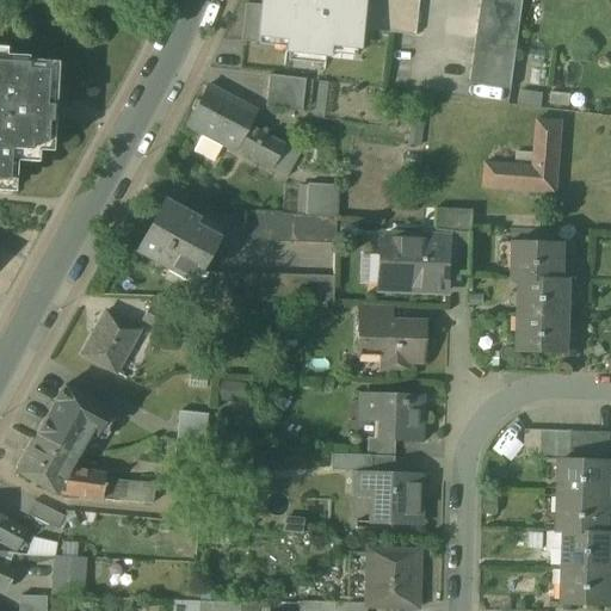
[(259,0),(254,37),(284,41),(282,54),(326,57),(328,48),(357,50),(359,30),(415,36),(418,0),(259,0)]
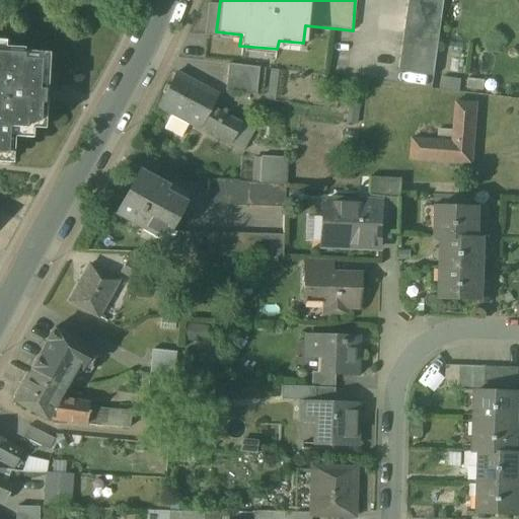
[(406,0),(397,71),(434,75),(444,0),(406,0)]
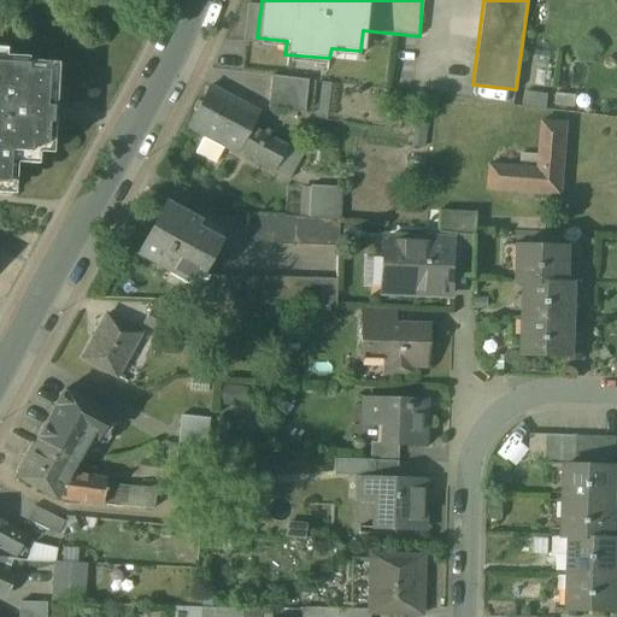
[(0,113),(50,115),(50,109),(53,109),(54,72),(23,71),(24,58),(0,56),(0,113)]
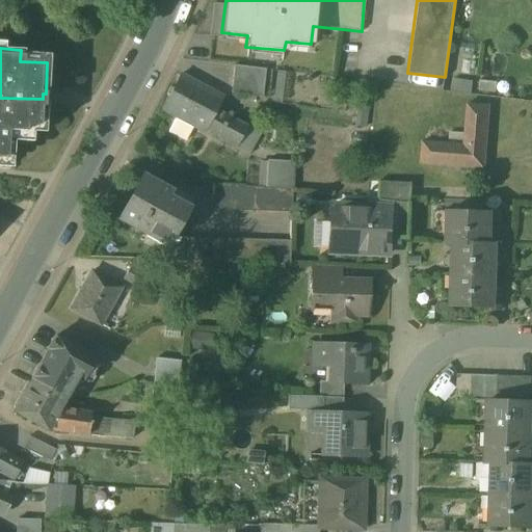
[(265,69),(233,64),(230,92),(262,97),(265,69)]
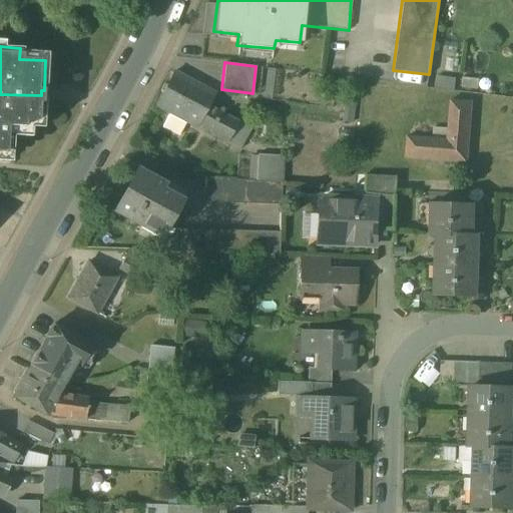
[(213,94),(171,72),(155,105),(169,112),(162,128),(178,136),(186,121),(228,142),(238,122),(207,106),(213,94)]
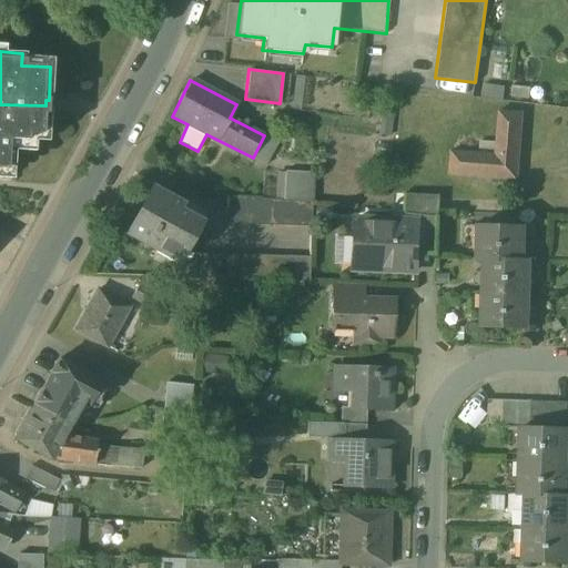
[(46,105),(0,104),(0,169),(12,170),(13,139),(47,140),(48,111),(44,111),(46,105)]
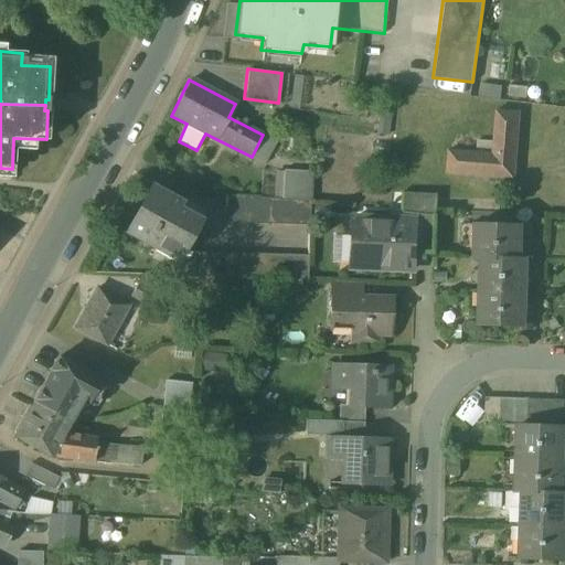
[(493,142),(478,141),(477,153),(449,151),(446,174),(513,180),(519,113),(496,112),(493,142)]
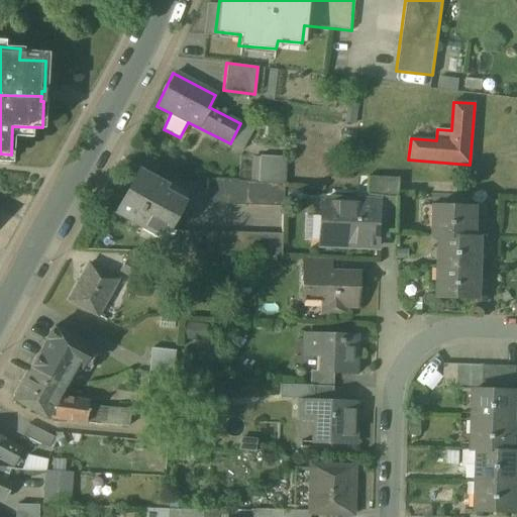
[(286,158),(260,156),(259,183),(285,184),(286,158)]
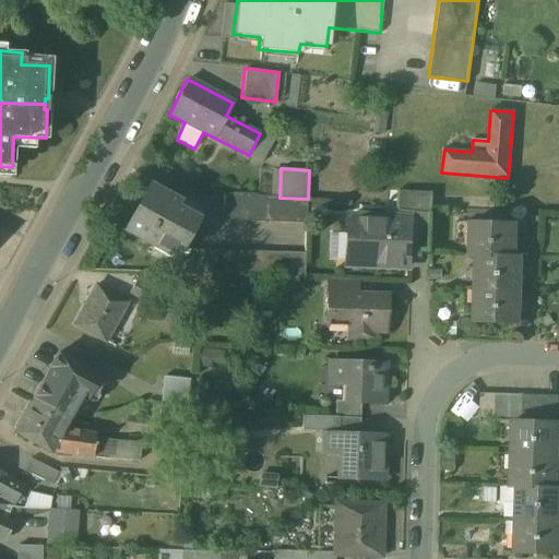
[(176,203),(147,188),(125,232),(153,247),(155,242),(178,253),(195,222),(173,210),(176,203)]
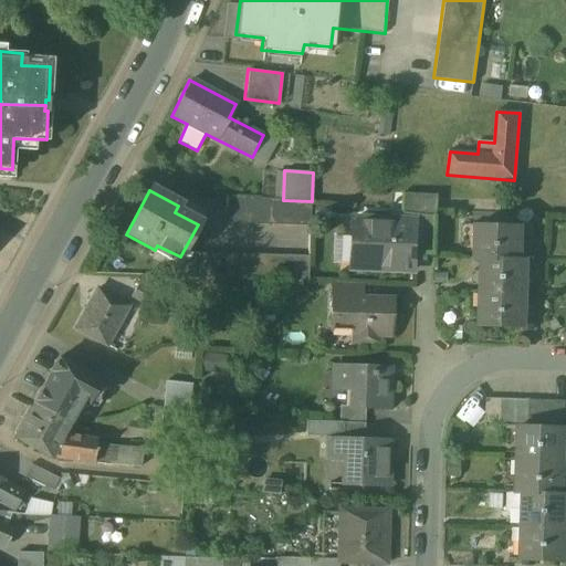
[(437,195),(404,194),(402,212),(436,216),(437,195)]
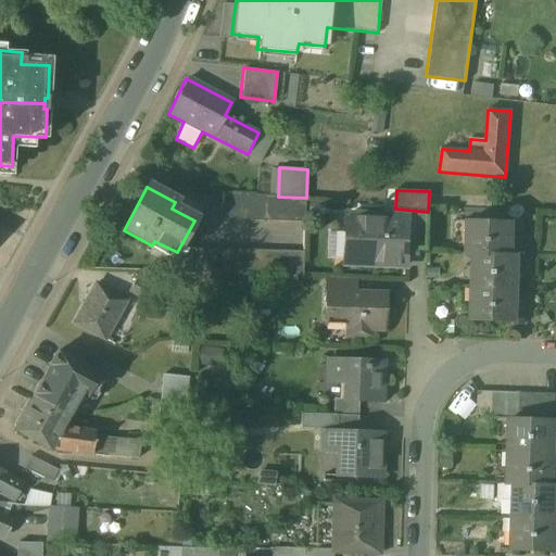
[(239,193),(225,193),(224,219),(238,220),(239,193)]
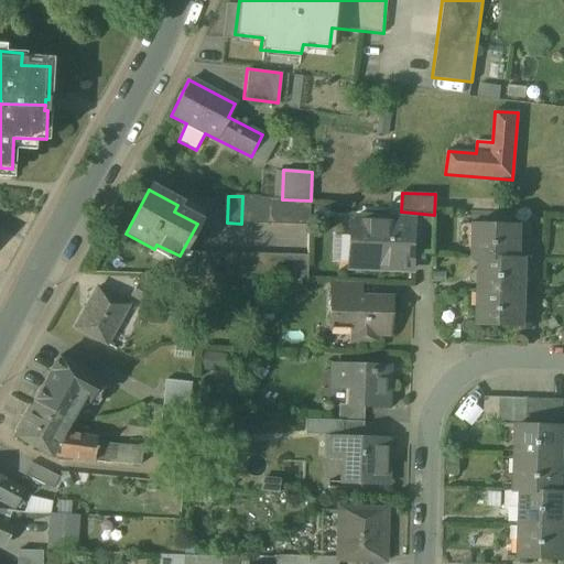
[(282,199),(242,196),(241,224),(308,225),(311,201),(282,199)]
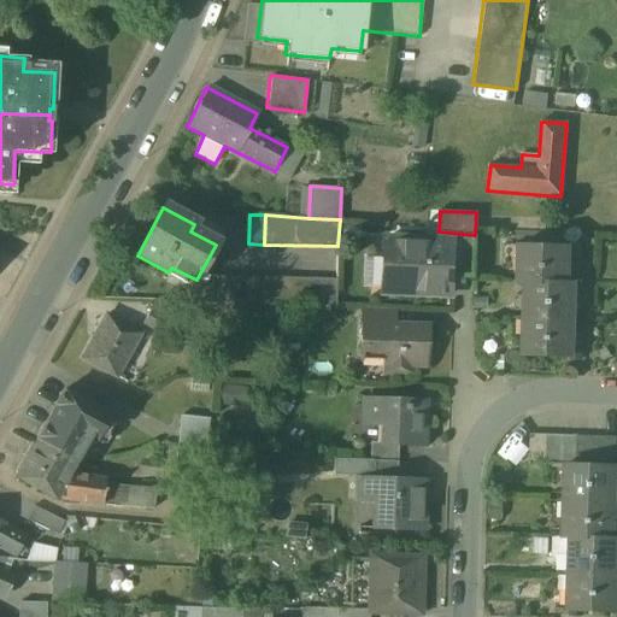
[(475,235),(439,231),(439,250),(452,251),(452,266),(474,266),(475,235)]
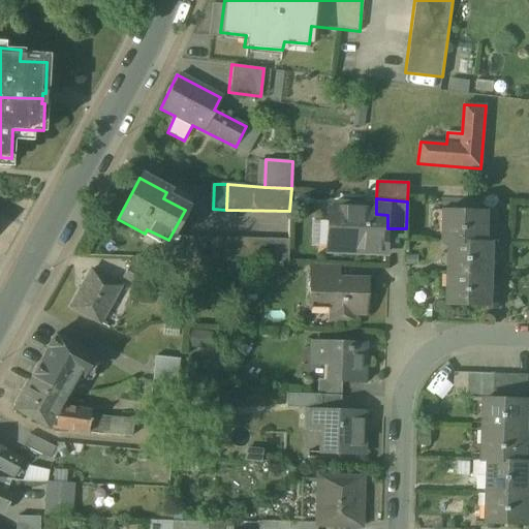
[(363,207),(330,206),(329,252),(386,254),(387,228),(387,215),(376,214),(363,214),(363,207)]
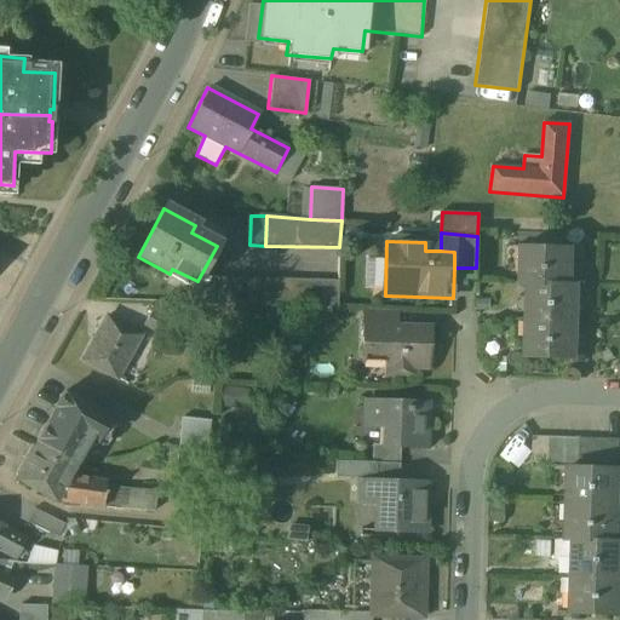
[(570,248),(523,247),(522,283),(528,285),(569,286),(570,248)]
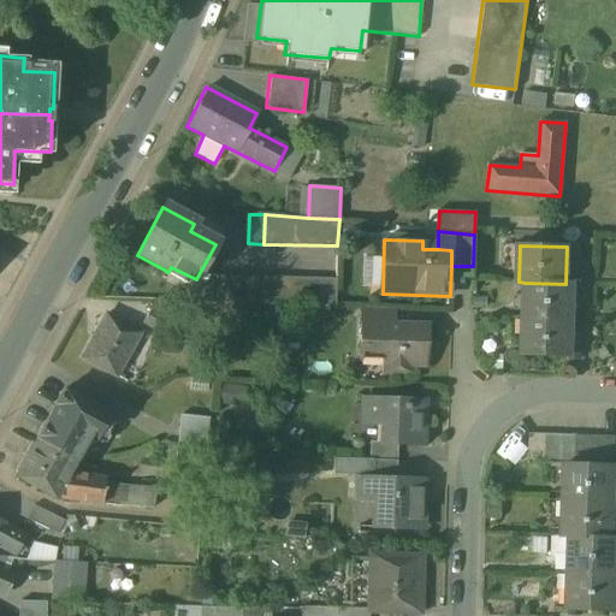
[(261,277),(215,276),(215,302),(261,304),(261,277)]
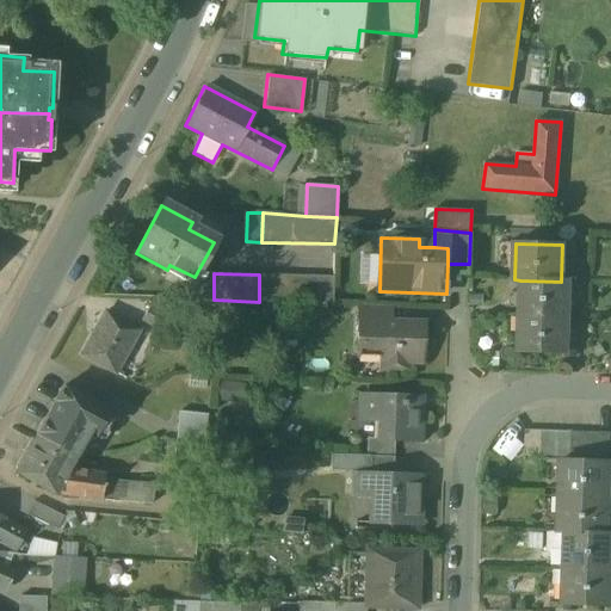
[(334,277),(259,275),(259,302),(333,303),(334,277)]
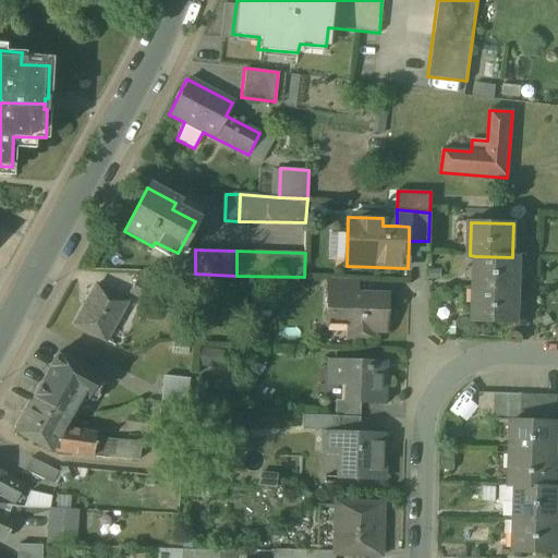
[(512,257),(475,256),(474,289),(519,290),(520,257),(512,257)]
